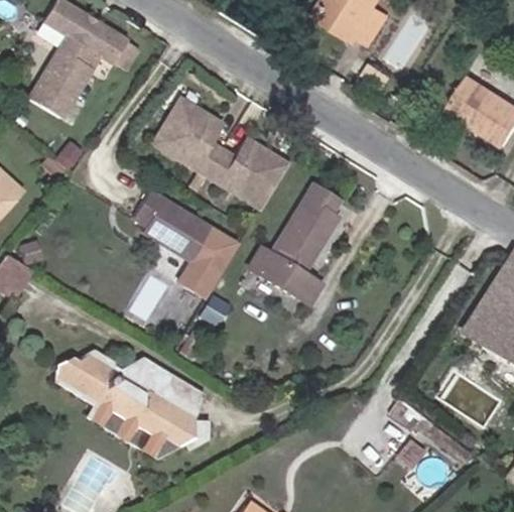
[(61,116),(100,52),(113,60),(115,57),(126,40),(127,37),(66,0),(53,0),(42,18),(67,32),(28,96),(61,116)]
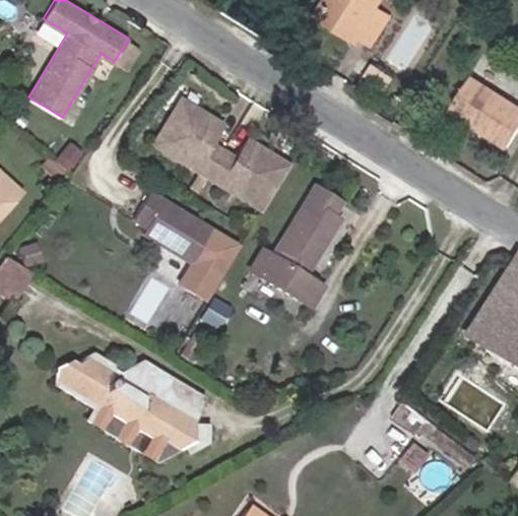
[(332,0),(330,3),(368,27),(364,34),(374,41),(390,14),(376,6),(380,0),(332,0)]
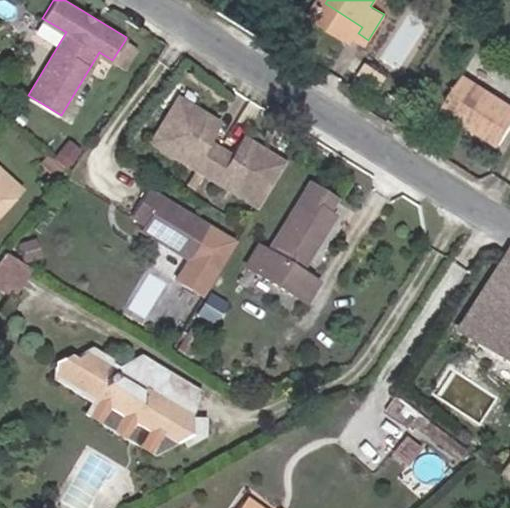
[(358,33),(362,27),(325,3),(318,14),(355,38),(358,33)]
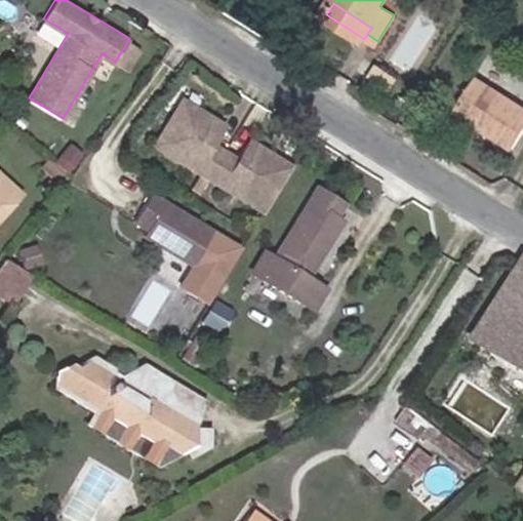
[(130,67),(141,48),(128,41),(117,58),(130,67)]
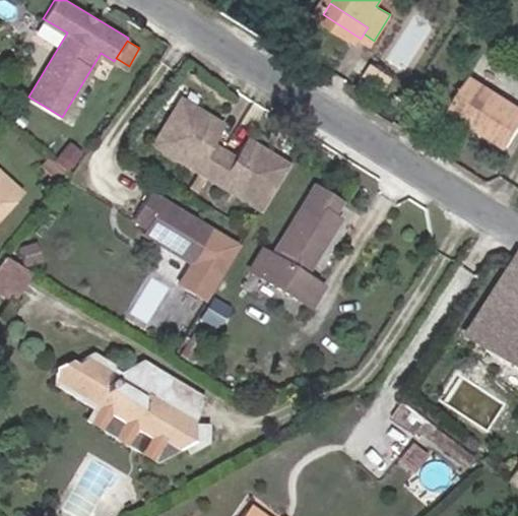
[(390,85),(396,75),(379,63),(372,74),(390,85)]
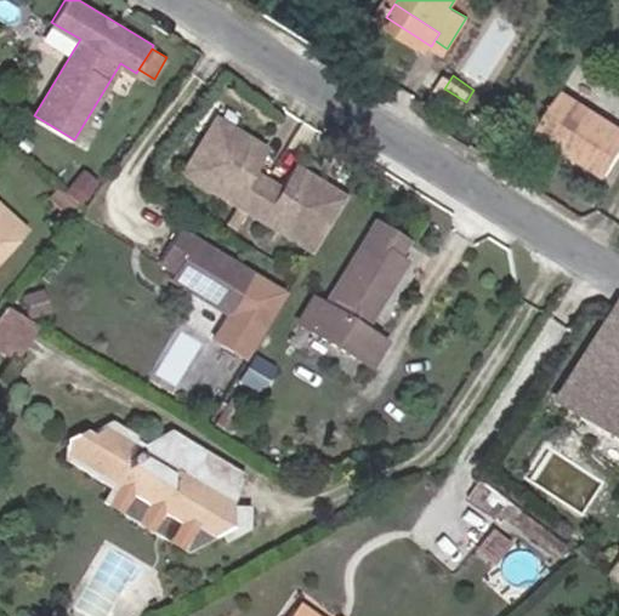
[(611,171),(618,158),(618,119),(569,87),(544,129),(611,171)]
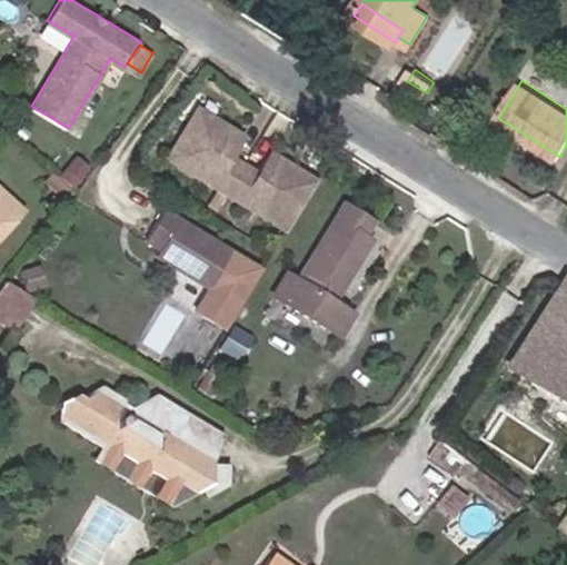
[(227,192),(246,162),(231,155),(245,132),(198,105),(167,156),(227,192)]
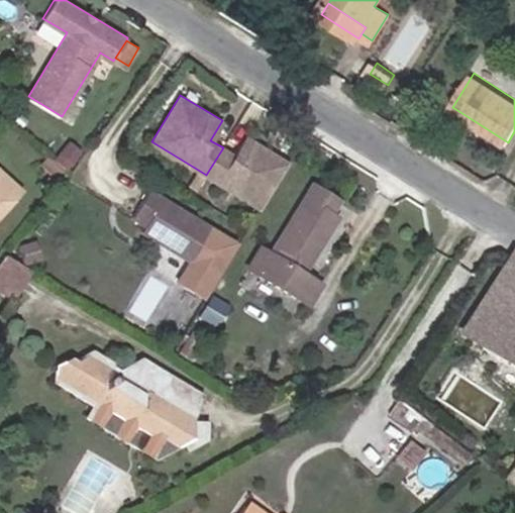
[(260,208),(289,162),(246,135),(234,155),(223,147),(206,175),(260,208)]
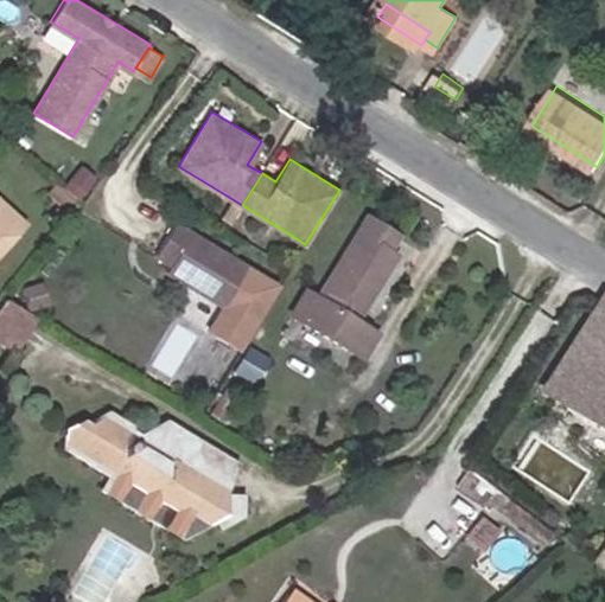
[(86,189),(96,174),(83,164),(71,177),(86,189)]
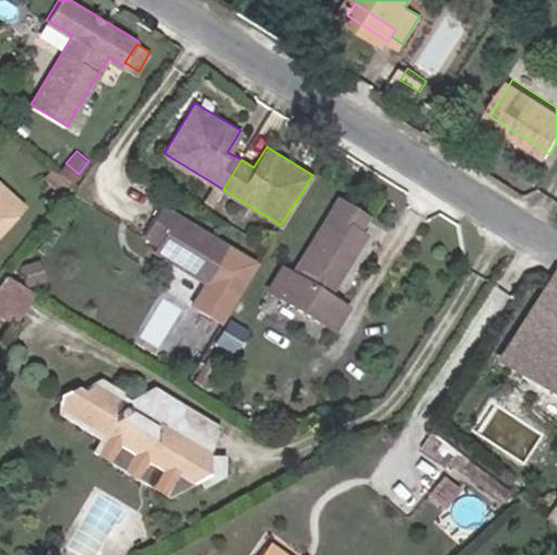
[(71,182),(79,174),(66,163),(59,170),(71,182)]
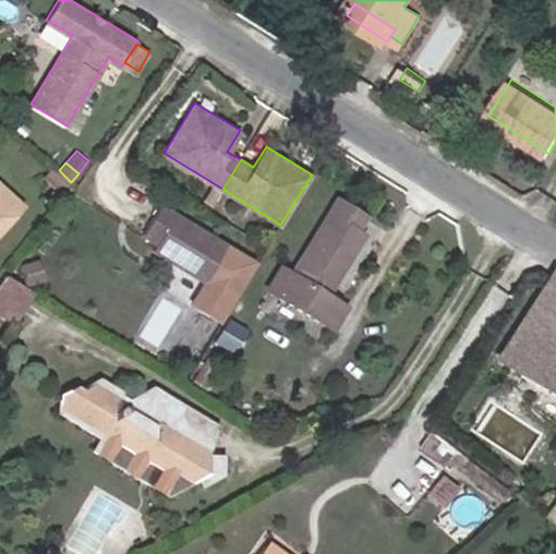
[(71,182),(59,170),(53,166),(46,173),(58,184),(47,196),(56,205),(74,184),(71,182)]
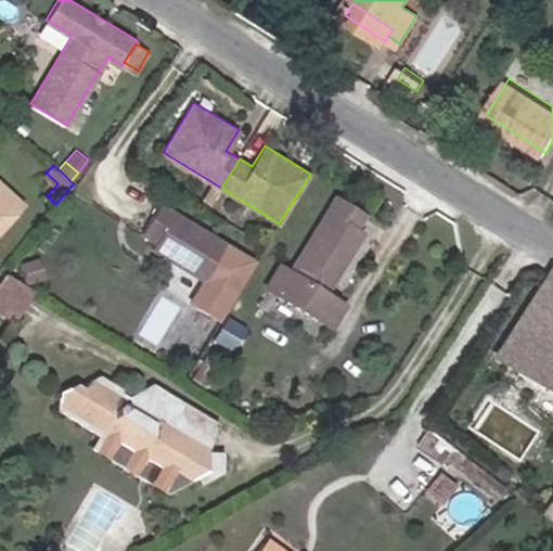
[(0,227),(23,203),(0,182),(0,227)]
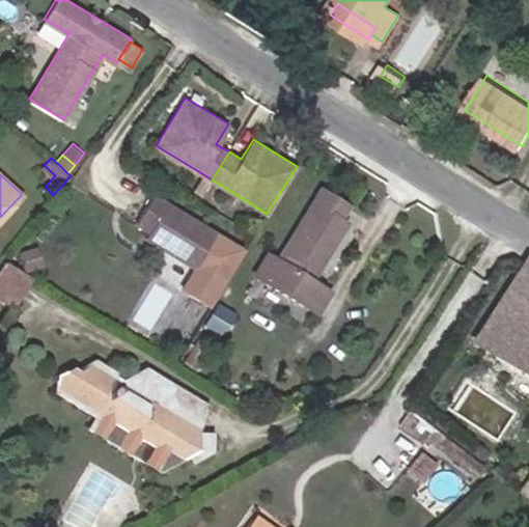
[(311,278),(347,220),(340,217),(350,203),(322,187),(278,257),(268,251),(255,273),(316,310),(330,289),(311,278)]
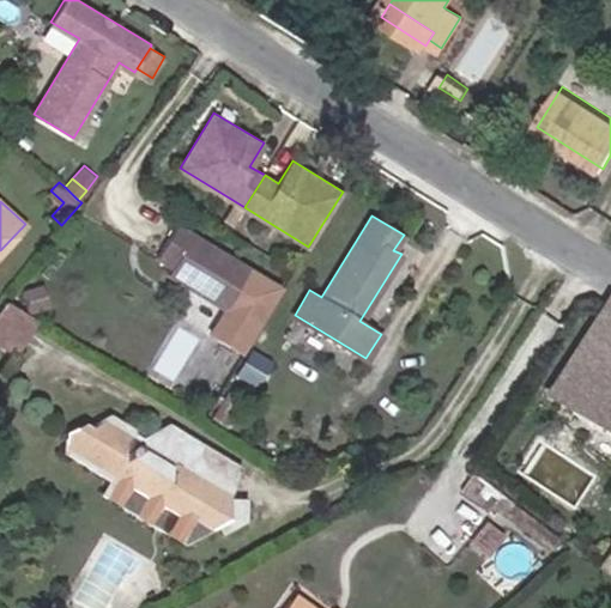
[(241,348),(279,285),(176,223),(158,255),(173,265),(169,271),(225,306),(211,330),(241,348)]
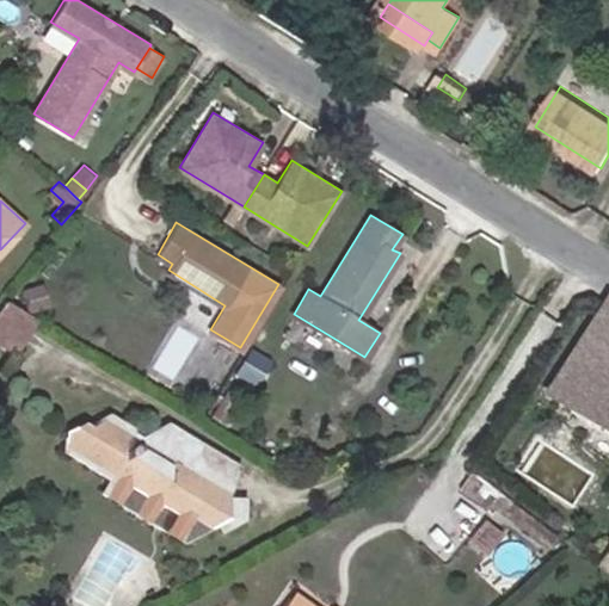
[(608,298),(607,297),(548,388),(608,426),(608,298)]
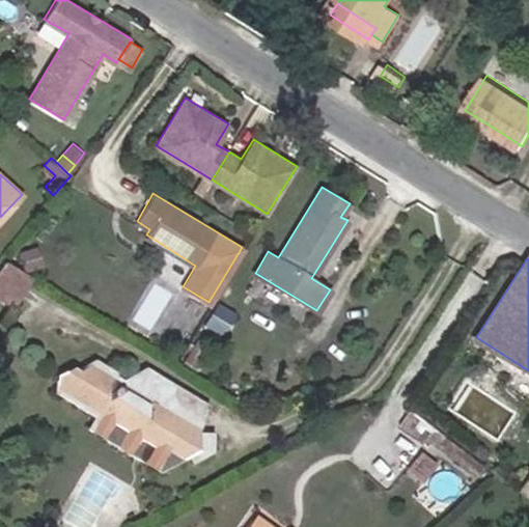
[(0,295),(15,305),(32,277),(5,260),(0,266),(0,295)]
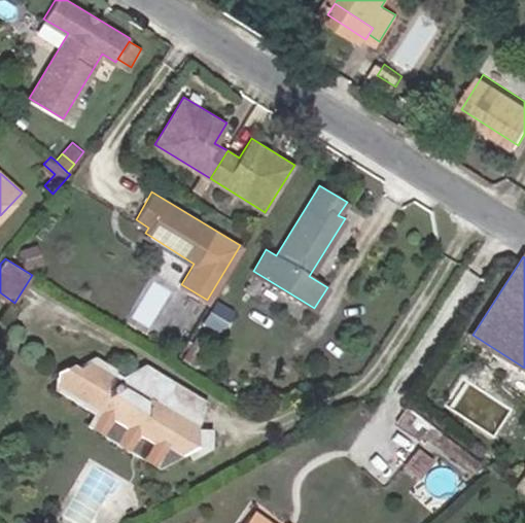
[(73,363),(60,371),(59,383),(97,406),(177,453),(182,451),(186,459),(206,448),(207,428),(196,427),(196,425),(182,417),(187,409),(176,403),(172,380),(145,364),(119,380),(114,377),(113,369),(95,357),(79,368),(73,363)]
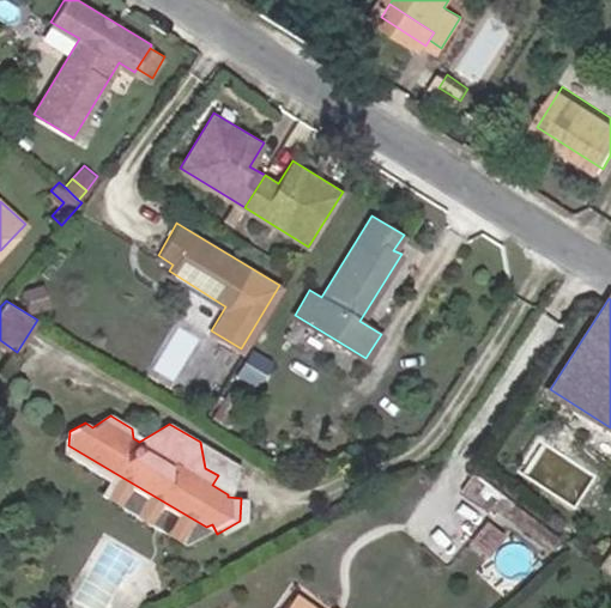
[(228,494),(239,466),(200,442),(205,468),(218,475),(212,485),(228,494)]
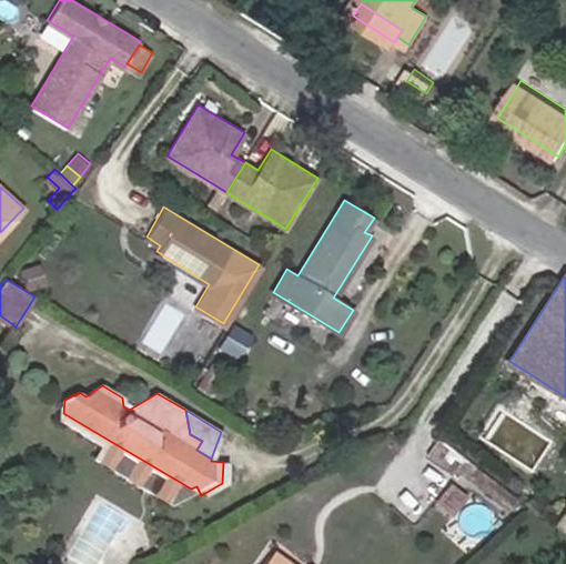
[(191,489),(104,437),(94,454),(171,501),(191,489)]
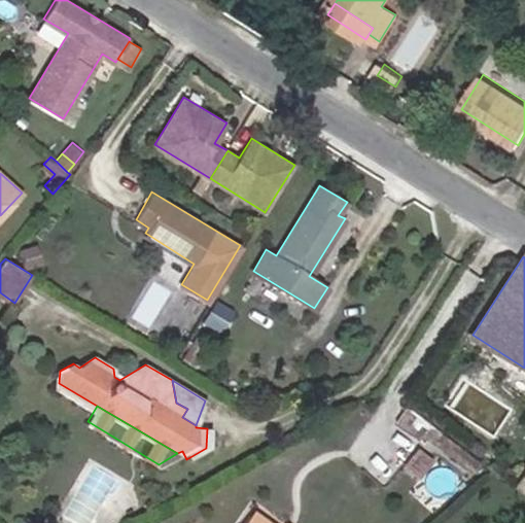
[(483,459),(408,406),(397,418),(422,437),(425,431),(475,469),(483,459)]
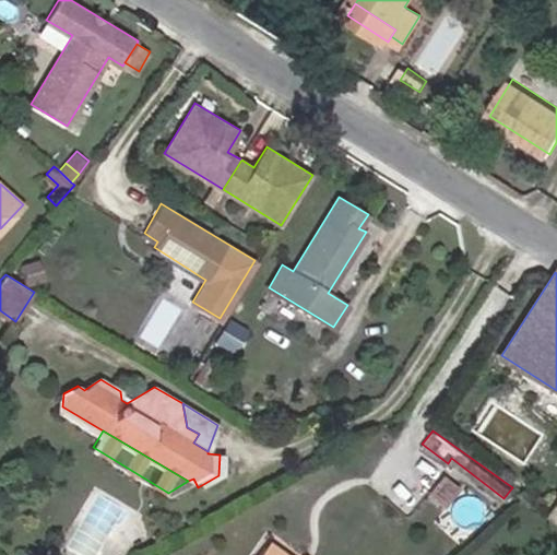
[(289,554),(269,540),(258,554),(289,554)]
